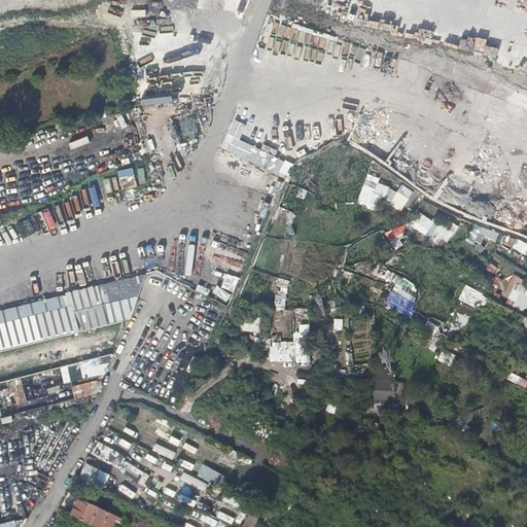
[(64,0),(70,9),(84,2),(82,0),(64,0)]
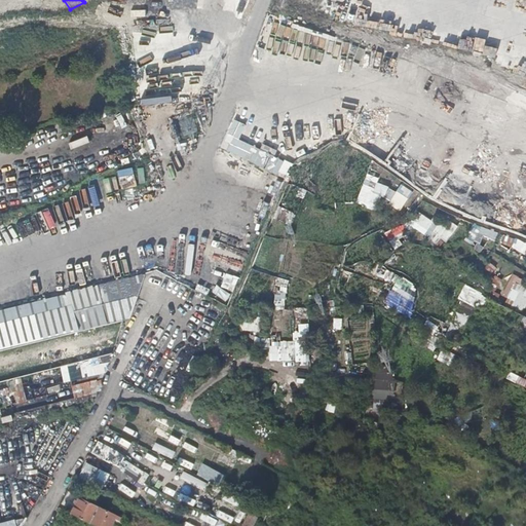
[(295,0),(294,4),(316,11),(320,0),(295,0)]
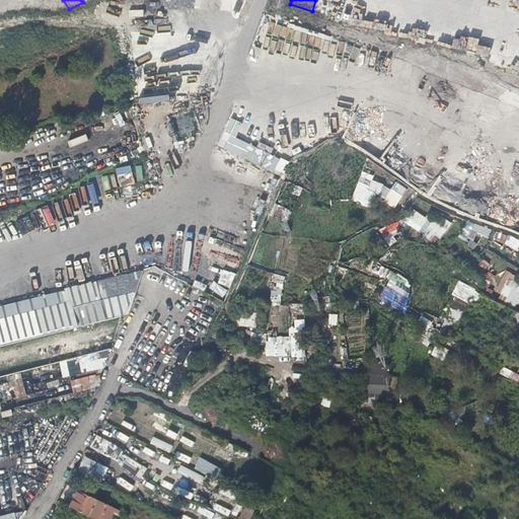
[(478,77),(494,60),(472,42),(487,24),(471,11),(447,40),(468,59),(463,64),(478,77)]
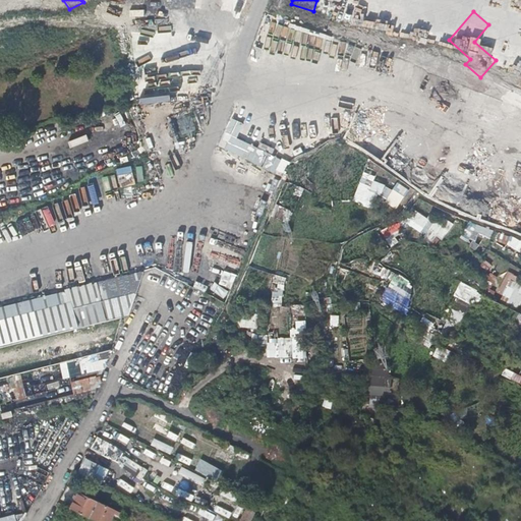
[(175,15),(157,21),(164,44),(183,38),(175,15)]
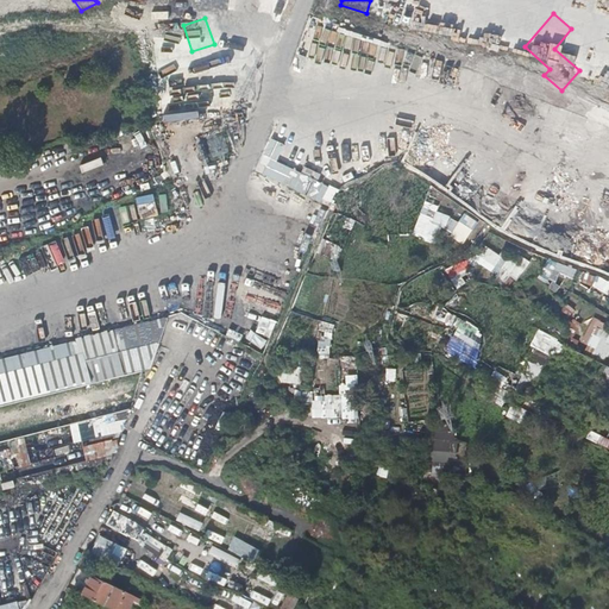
[(410,71),(402,85),(418,95),(427,83),(410,71)]
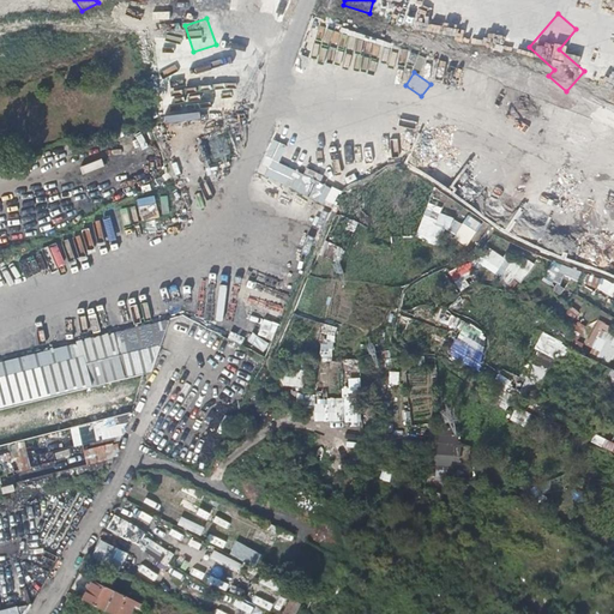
[(434,224),(469,245),(482,223),(468,215),(463,224),(440,212),(434,224)]
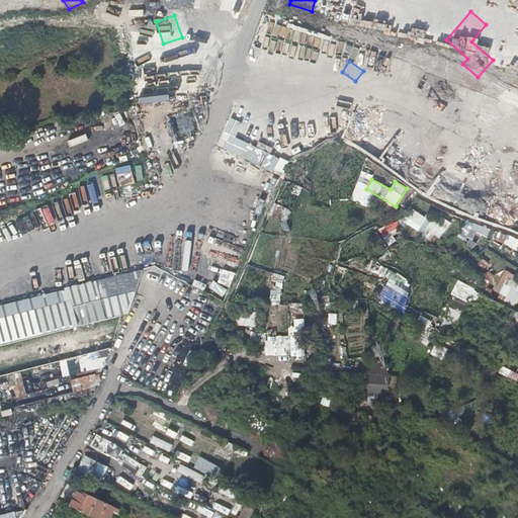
[(356,181),(355,197),(366,198),(368,182),(356,181)]
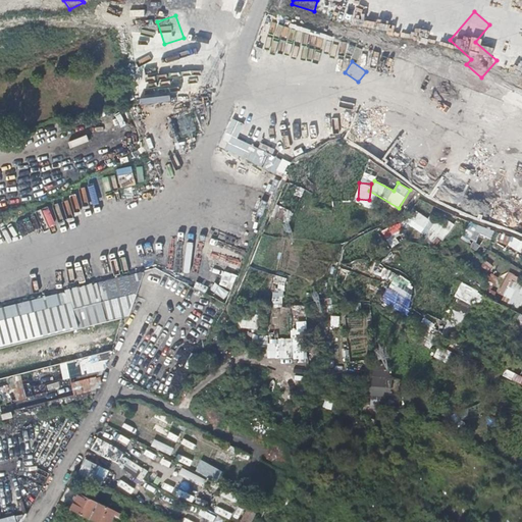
[(276,204),(271,215),(283,221),(289,209),(276,204)]
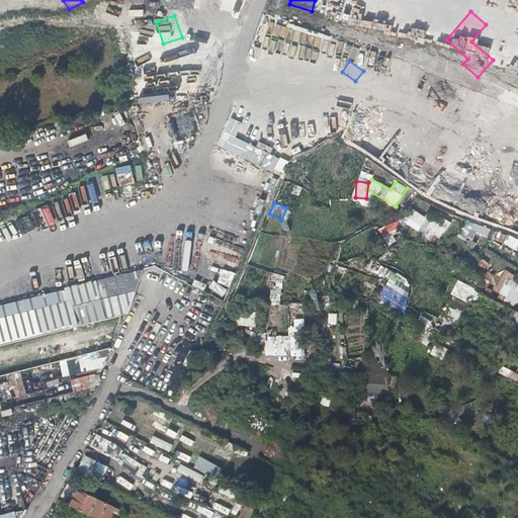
[(413,227),(421,214),(415,209),(406,223),(413,227)]
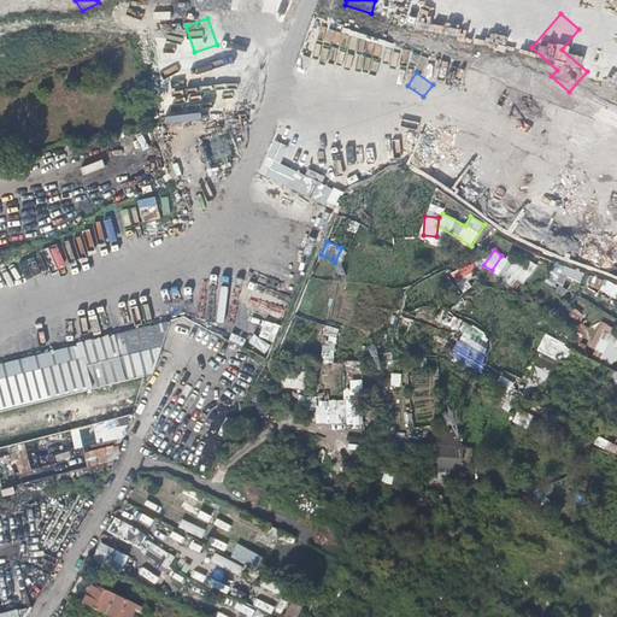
[(529,259),(524,266),(507,256),(493,276),(517,293),(536,264),(529,259)]
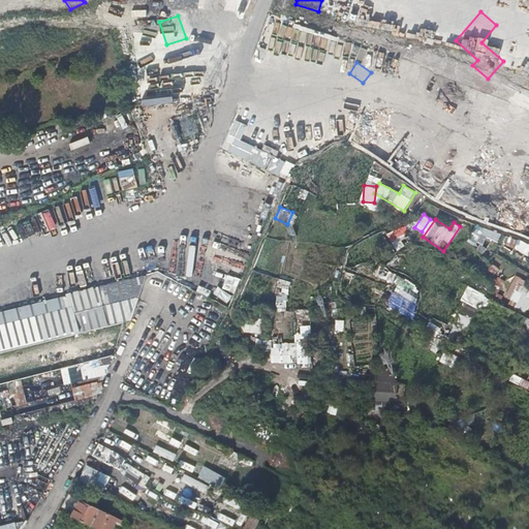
[(389,273),(387,282),(402,284),(403,275),(389,273)]
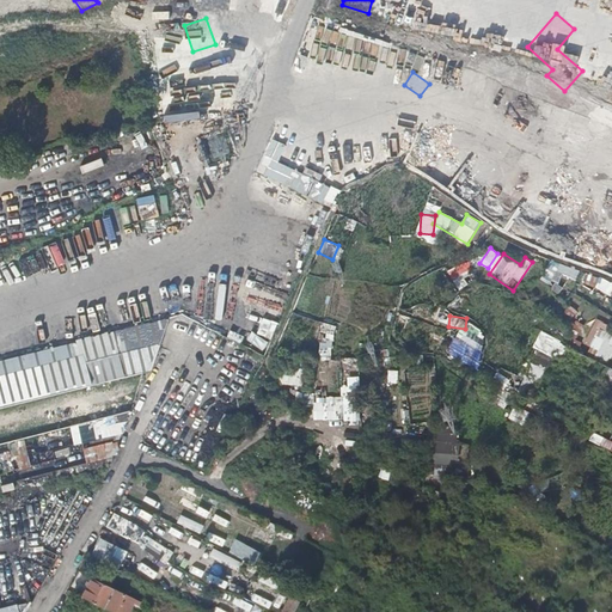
[(585,346),(611,356),(611,334),(607,332),(611,325),(595,318),(585,346)]
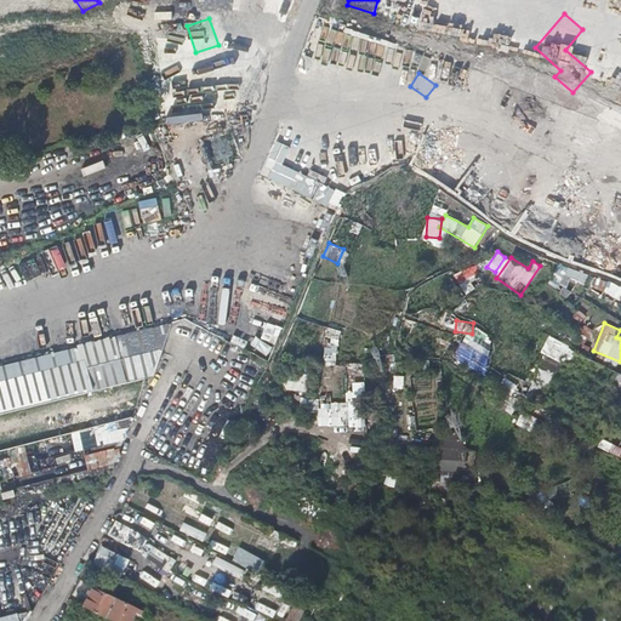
[(0,410),(155,371),(155,363),(159,362),(174,326),(0,368),(0,410)]
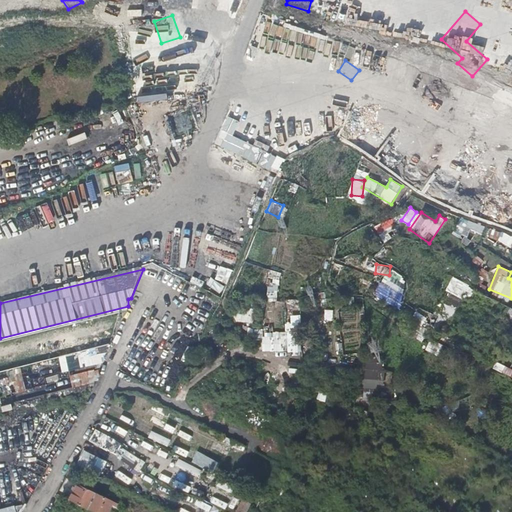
[(477,269),(474,276),(484,281),(488,274),(477,269)]
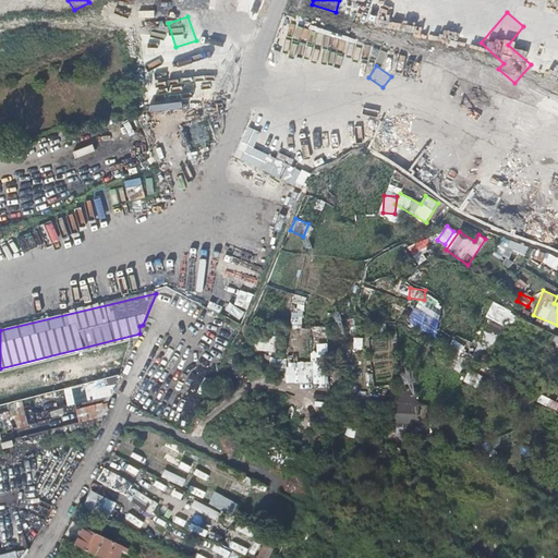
[(292,307),(292,324),(303,324),(302,307),(292,307)]
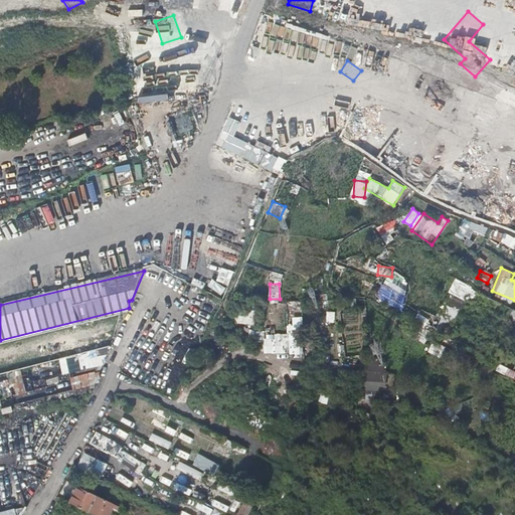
[(452,295),(450,301),(463,305),(465,299),(452,295)]
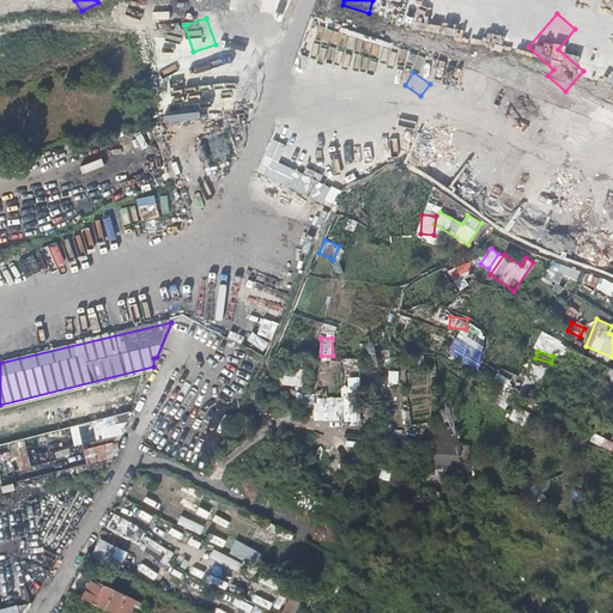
[(525,384),(538,388),(545,369),(530,364),(525,384)]
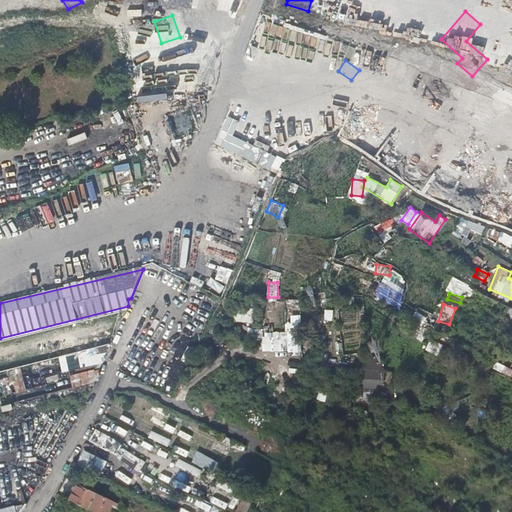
[(416,311),(412,318),(423,324),(427,317),(416,311)]
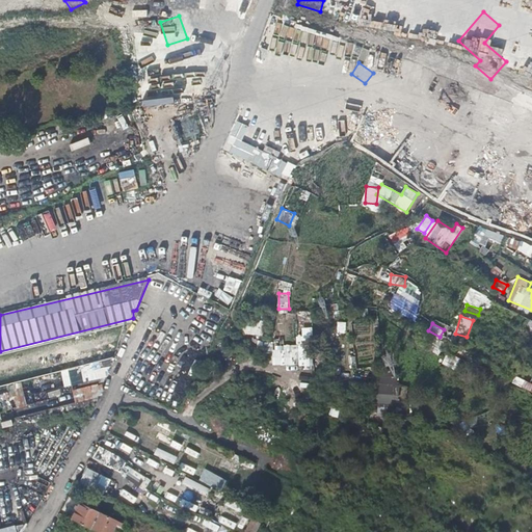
[(307,365),(306,351),(292,351),(292,365),(307,365)]
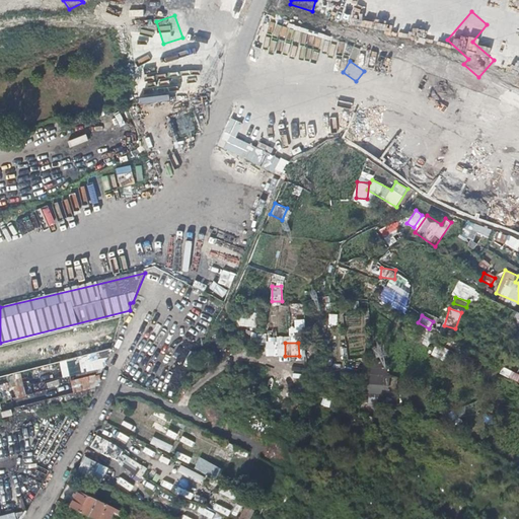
[(366,360),(364,393),(390,394),(391,361),(366,360)]
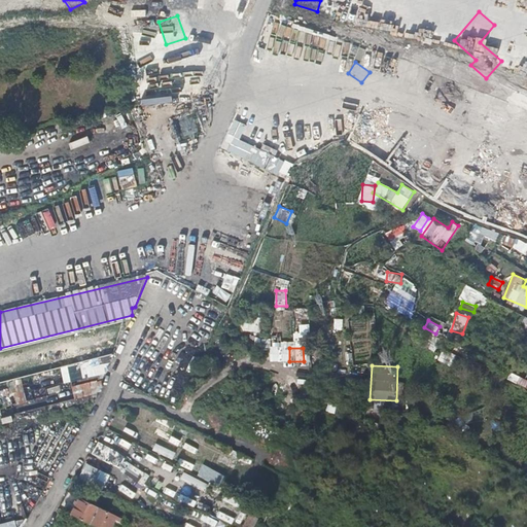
[(72,385),(74,397),(101,393),(99,381),(72,385)]
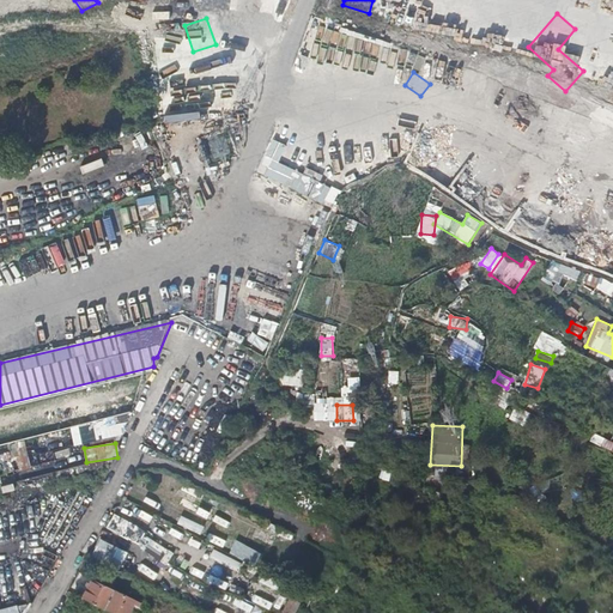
[(254,565),(259,556),(244,547),(238,558),(254,565)]
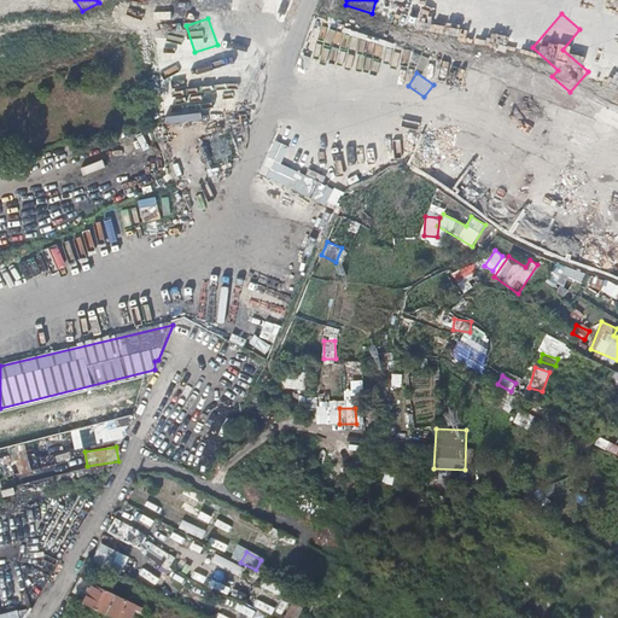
[(133,617),(139,606),(93,582),(82,602),(112,617),(133,617)]
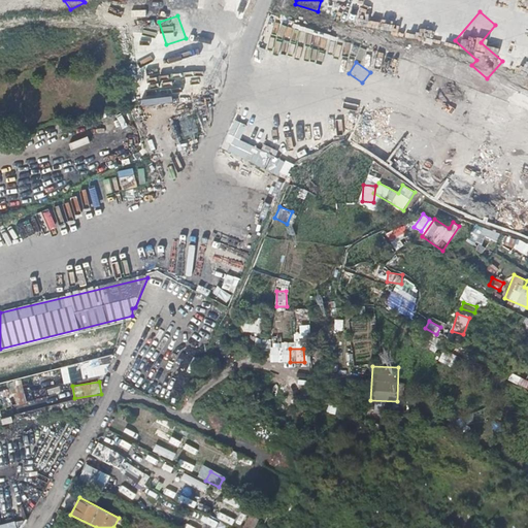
[(301,503),(292,498),(289,497),(286,503),(298,508),(301,503)]
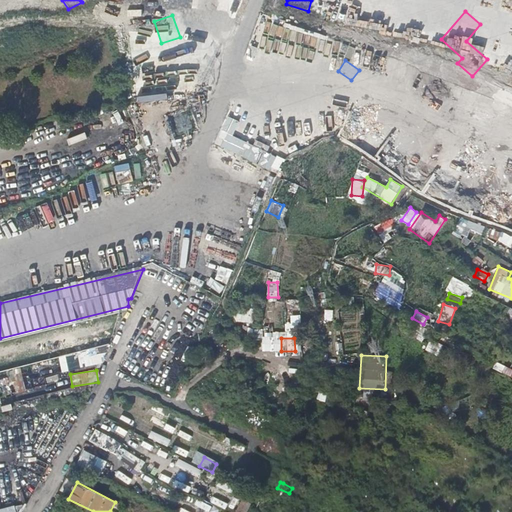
[(282,507),(288,496),(289,493),(277,488),(274,493),(272,493),(268,501),(282,507)]
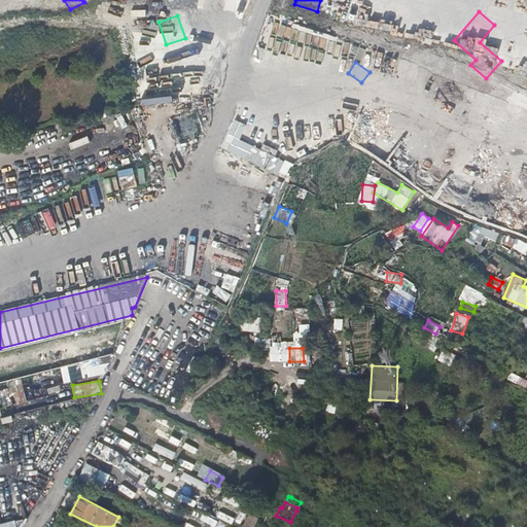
[(237,522),(245,526),(253,526),(259,518),(244,510),(237,522)]
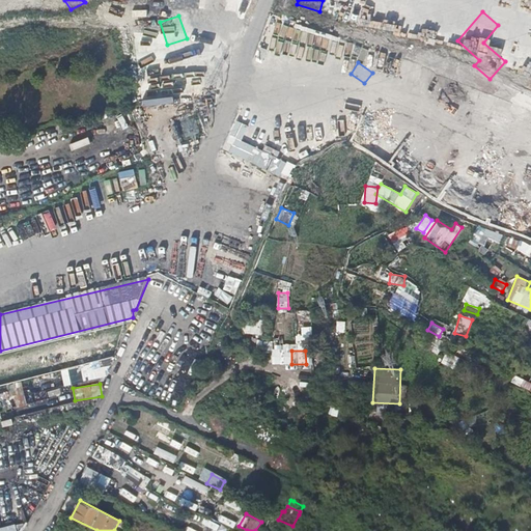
[(0,530),(24,530),(32,520),(0,527),(0,530)]
